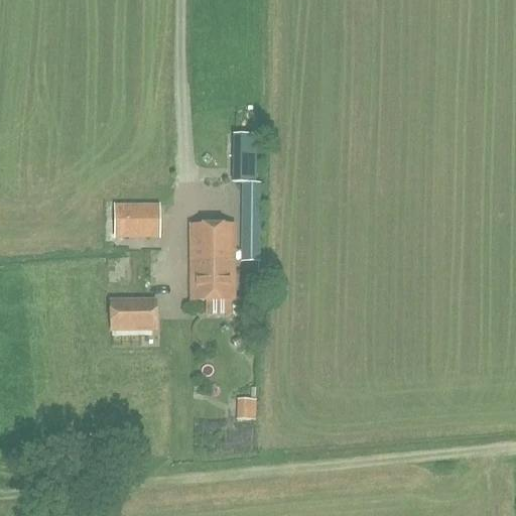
[(255,178),(256,138),(231,137),(231,177),(255,178)]
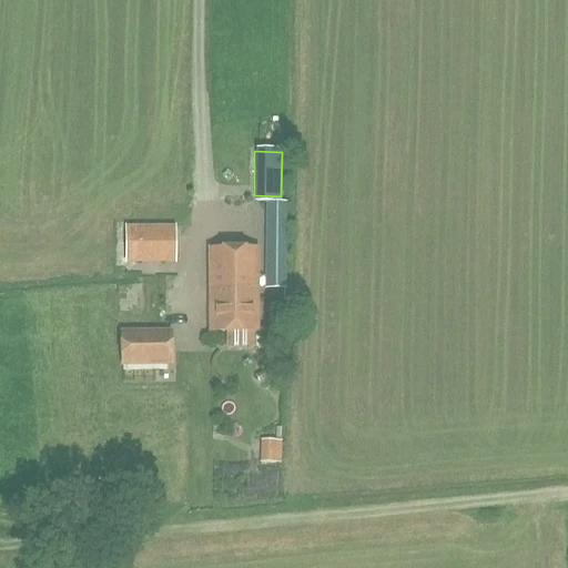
[(264,203),(264,288),(284,288),(284,203),(264,203)]
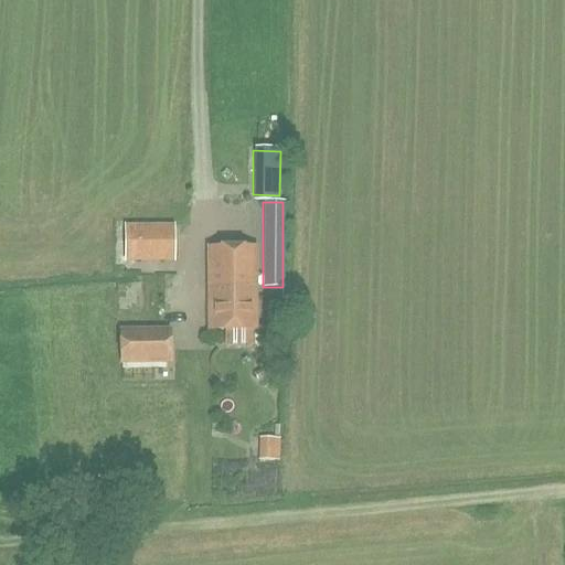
[(124,262),(172,262),(172,226),(124,226),(124,262)]
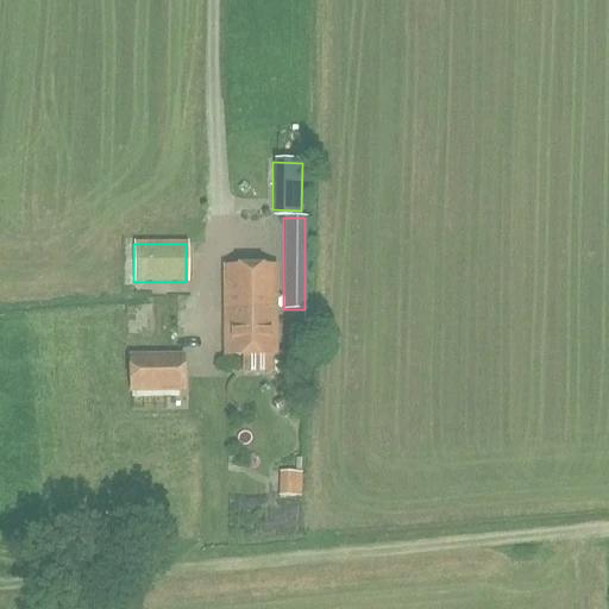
[(224,268),(224,356),(274,356),(272,268),(224,268)]
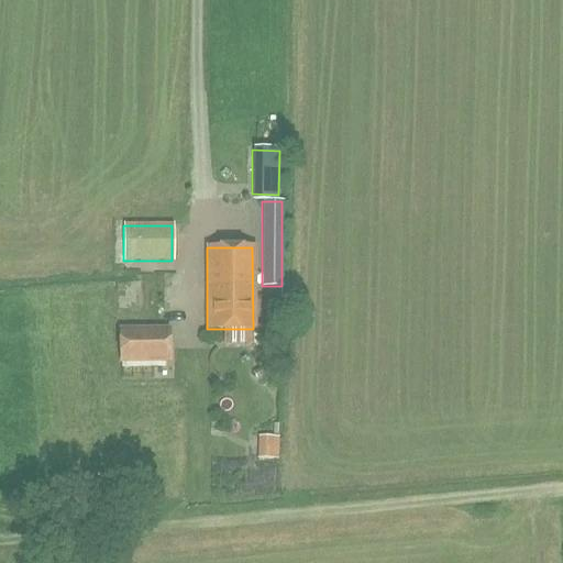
[(168,361),(167,331),(167,330),(119,330),(120,362),(168,361)]
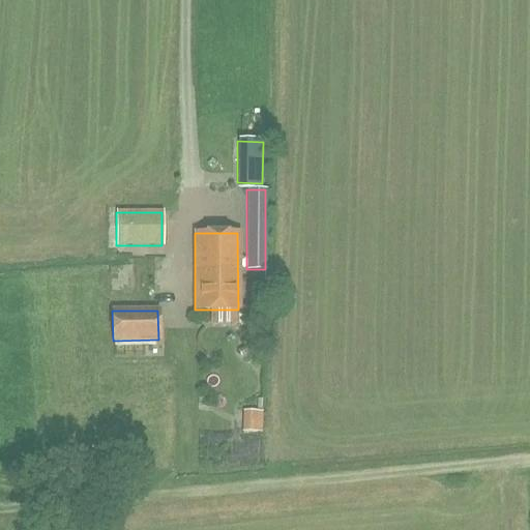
[(248,411),(247,433),(267,434),(268,411),(248,411)]
